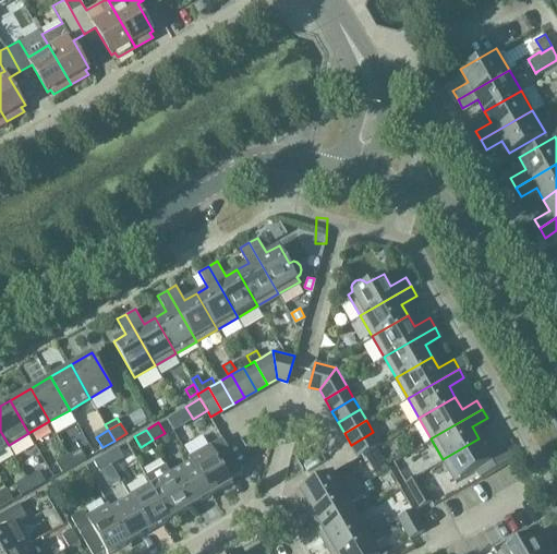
[(0,449),(9,445),(0,431),(0,449)]
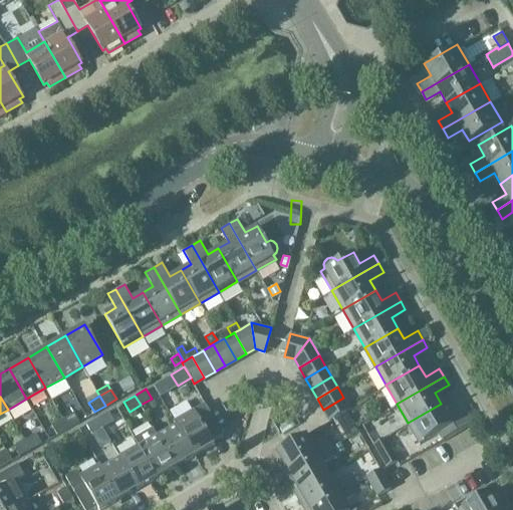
[(343,398),(323,410),(329,420),(349,408),(343,398)]
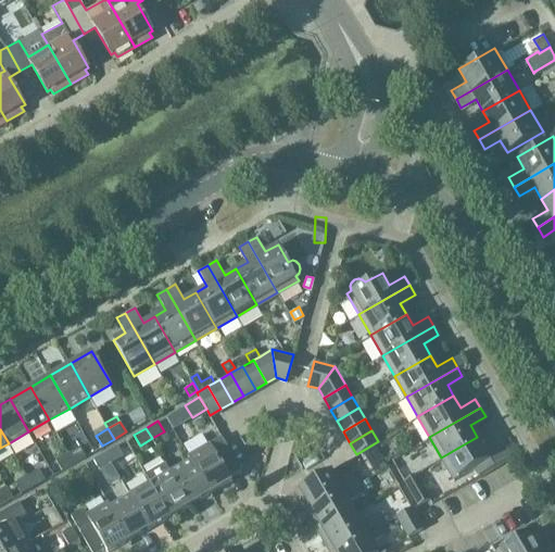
[(191,459),(210,492),(231,479),(229,476),(240,468),(221,435),(187,454),(189,460),(191,459)]
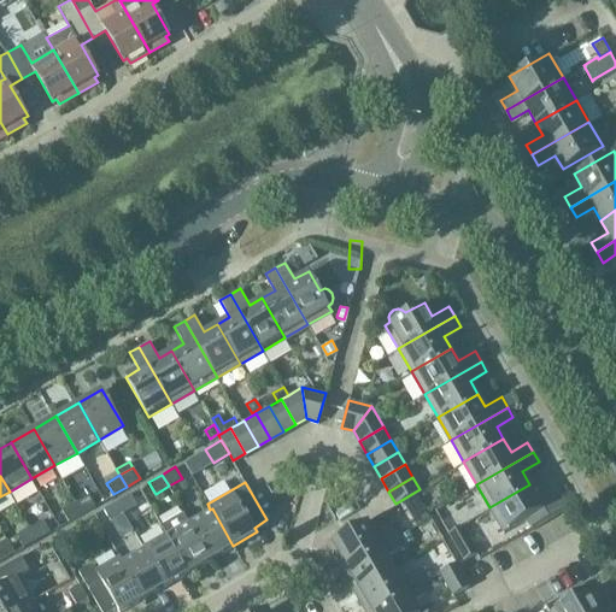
[(564,506),(559,498),(553,487),(537,496),(529,484),(490,507),(503,531),(527,518),(531,525),(564,506)]
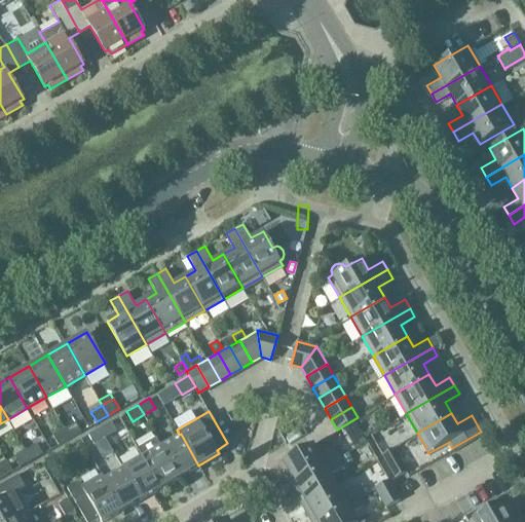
[(64,427),(69,437),(81,431),(75,420),(64,427)]
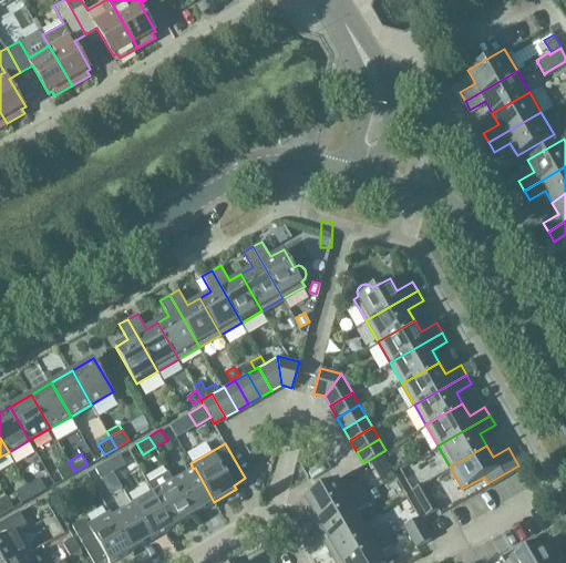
[(107,460),(113,471),(125,464),(120,453),(107,460)]
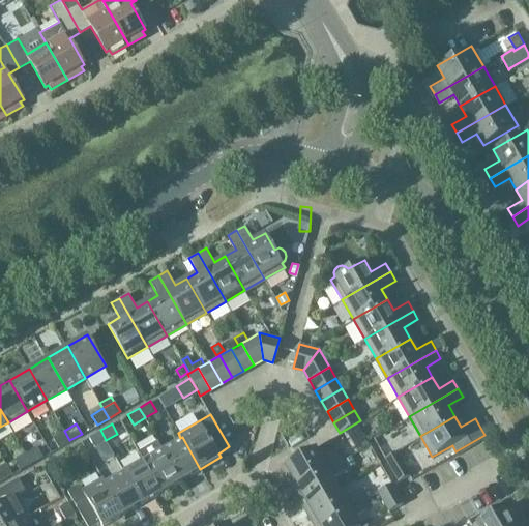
[(106,440),(100,430),(89,437),(94,446),(106,440)]
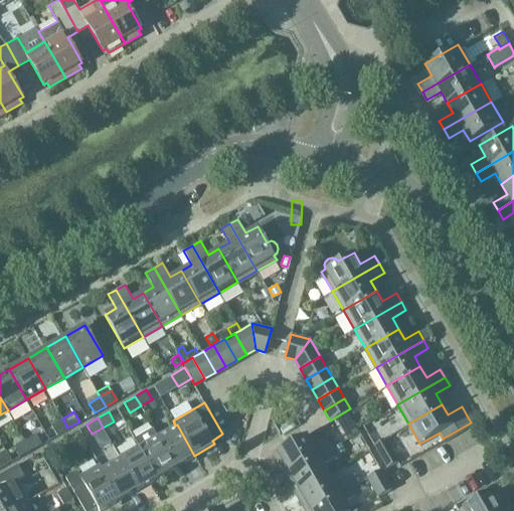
[(67,428),(62,418),(51,424),(56,435),(67,428)]
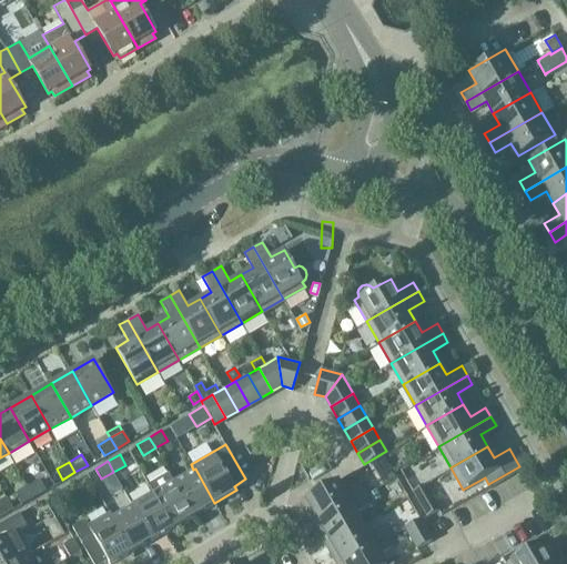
[(390,465),(377,472),(383,482),(395,475),(390,465)]
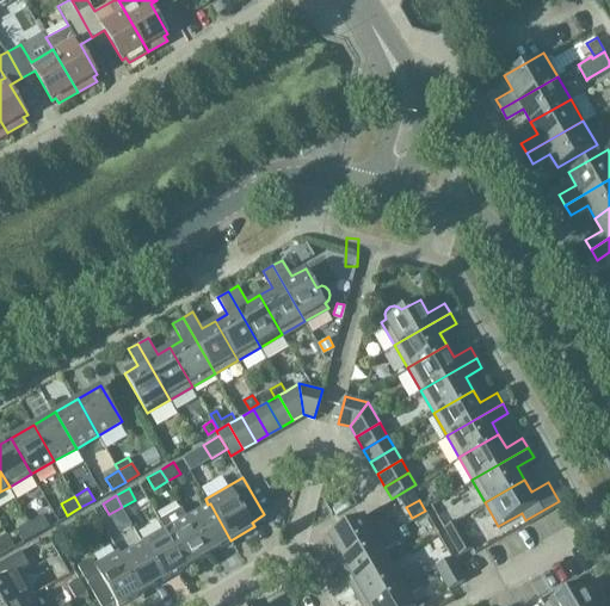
[(188,517),(208,552),(230,540),(210,504),(208,505),(188,517)]
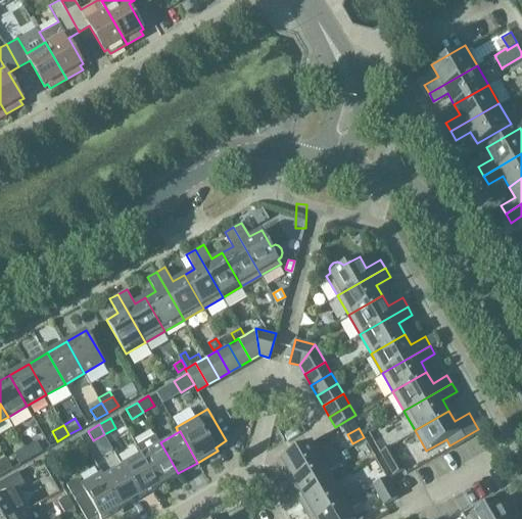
[(154,432),(136,443),(141,454),(159,484),(178,473),(160,442),(154,432)]
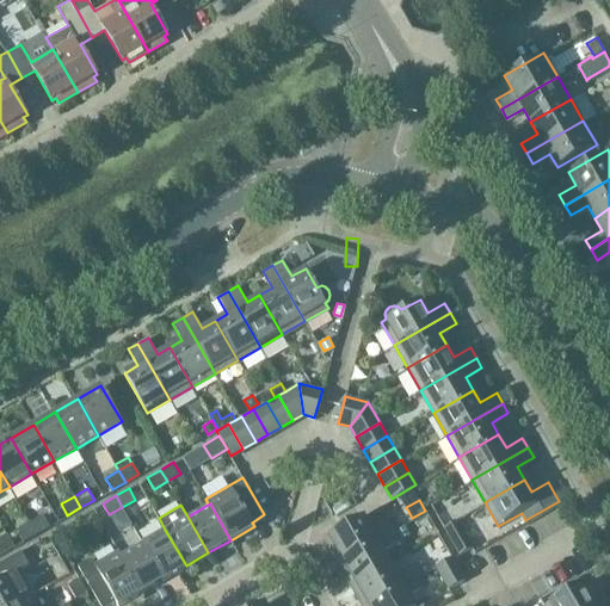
[(29,521),(36,533),(49,525),(43,514),(29,521)]
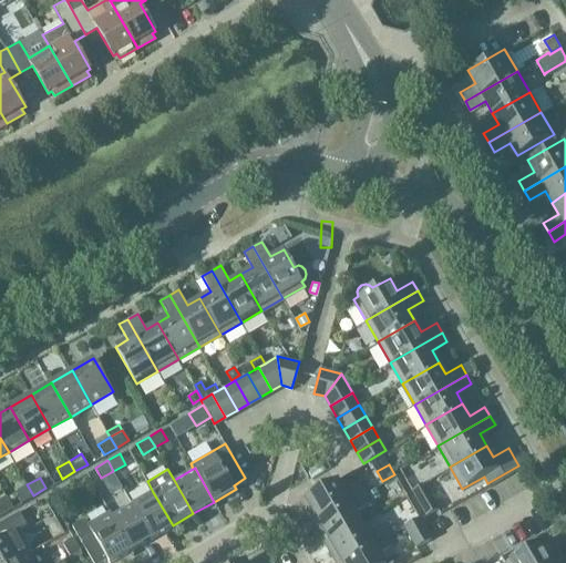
[(300,500),(312,522),(364,491),(359,482),(345,491),(337,479),(300,500)]
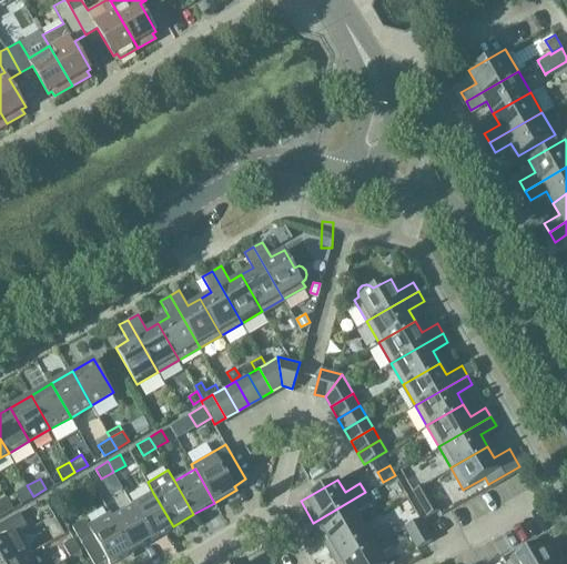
[(424,483),(413,490),(427,515),(438,509),(424,483)]
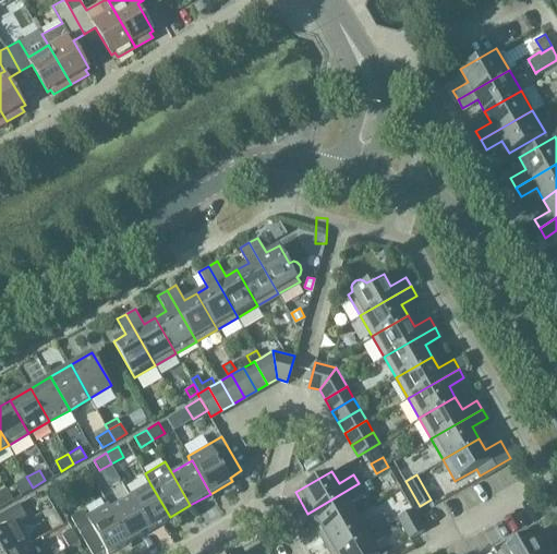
[(33,488),(26,477),(14,484),(21,494),(33,488)]
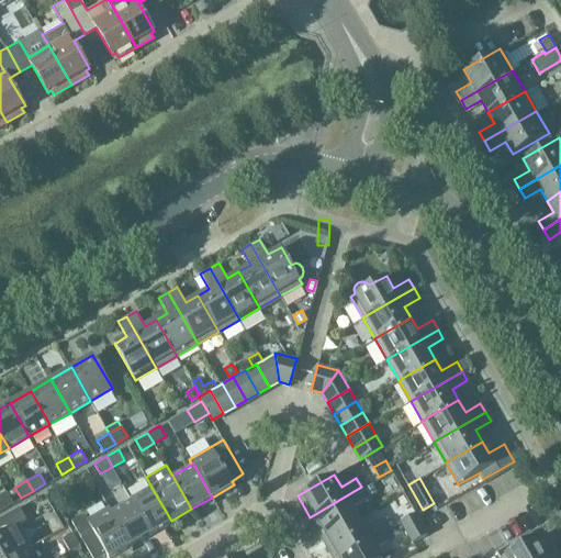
[(371,481),(361,487),(367,495),(377,490),(371,481)]
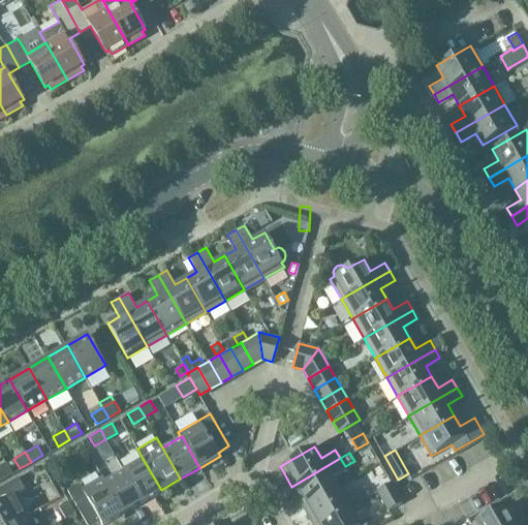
[(303,505),(337,486),(331,475),(345,467),(340,458),(291,487),(303,505)]
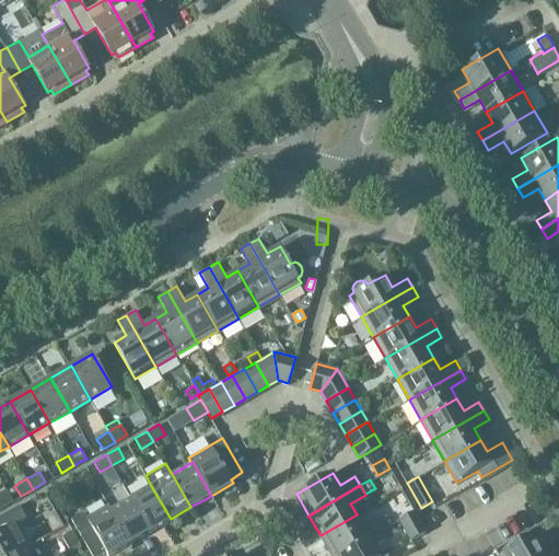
[(130,498),(150,531),(171,519),(151,486),(130,498)]
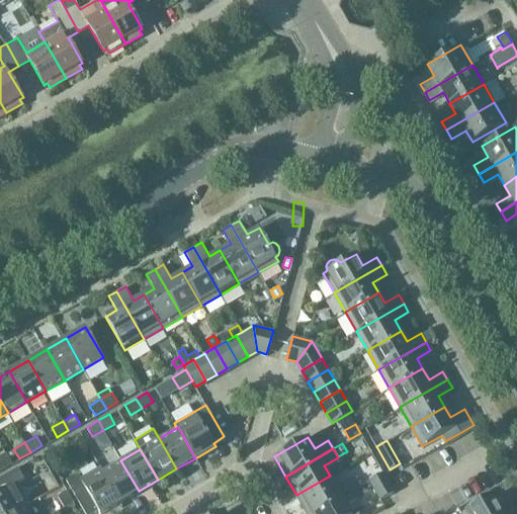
[(5,452),(0,455),(0,469),(11,463),(5,452)]
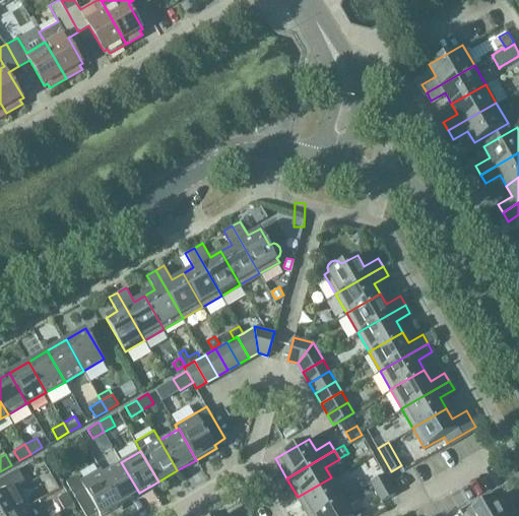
[(103,472),(120,504),(139,493),(121,462),(104,472),(103,472)]
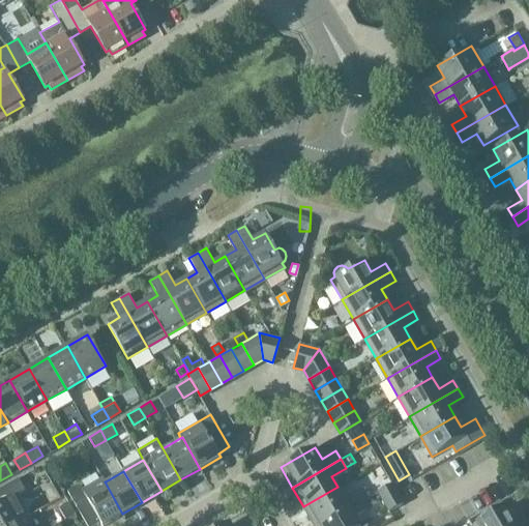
[(122,514),(105,481),(106,481),(103,477),(82,489),(81,488),(80,487),(79,487),(78,486),(76,486),(75,487),(67,491),(87,525),(92,525),(100,522),(103,525),(122,514)]
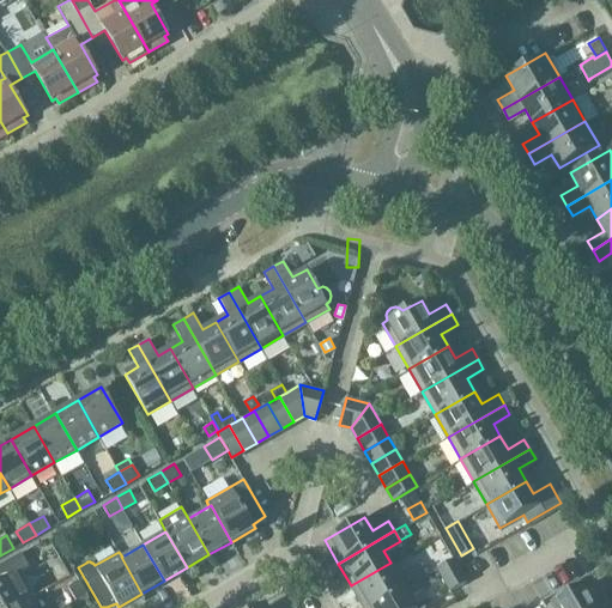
[(29,567),(20,553),(0,563),(0,607),(7,607),(28,597),(29,599),(34,596),(20,572),(29,567)]
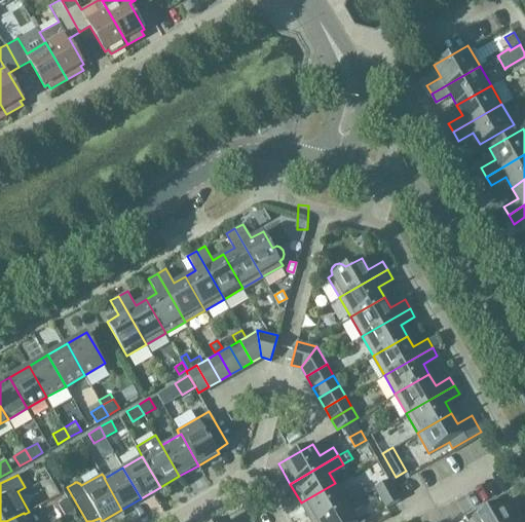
[(400,498),(388,479),(374,487),(385,507),(400,498)]
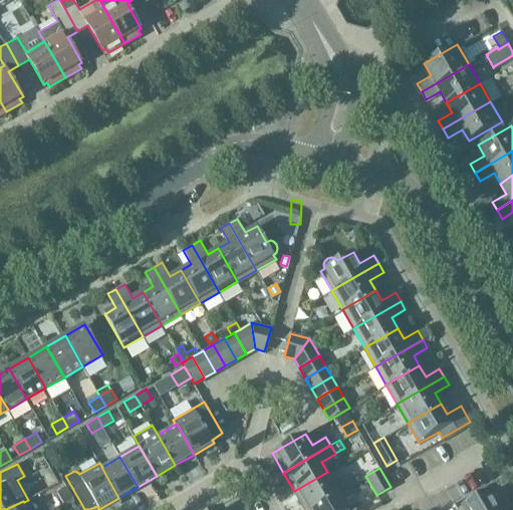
[(333,482),(327,472),(294,491),(304,509),(352,483),(347,474),(333,482)]
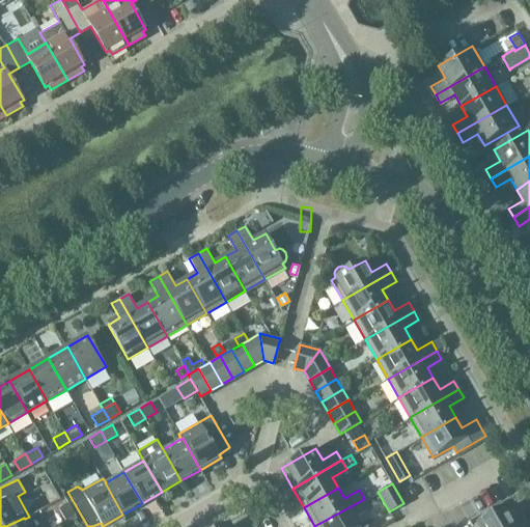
[(369,507),(364,499),(314,526),(361,526),(355,516),(369,507)]
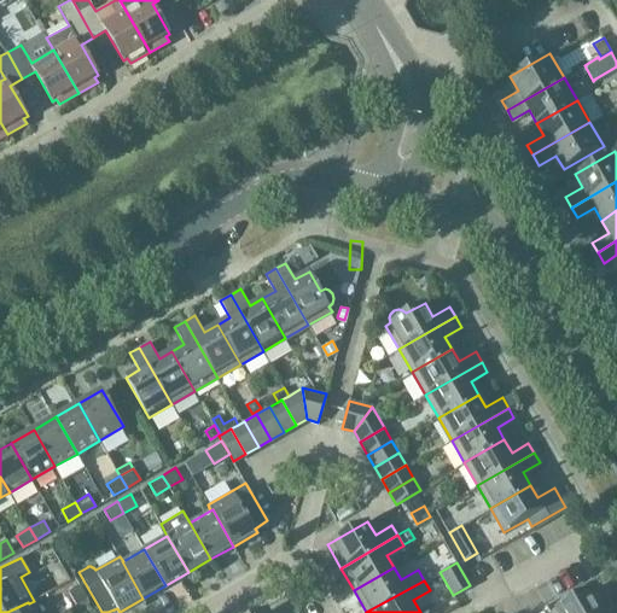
[(568,590),(572,599),(586,590),(582,582),(578,584),(568,590)]
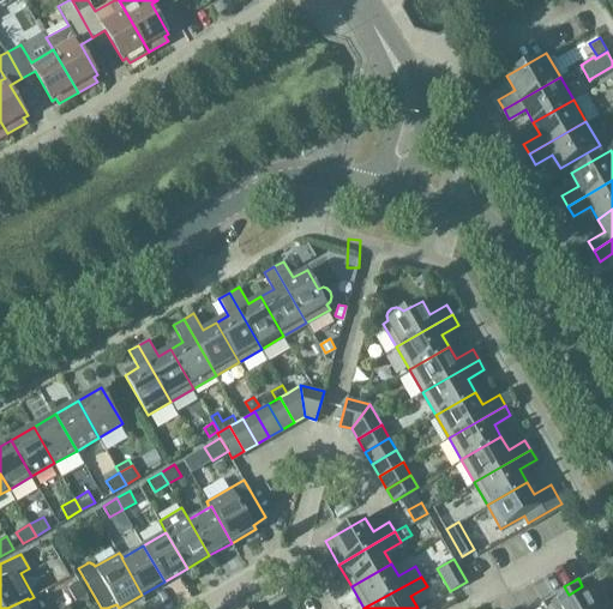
[(80,582),(68,589),(77,602),(89,596),(80,582)]
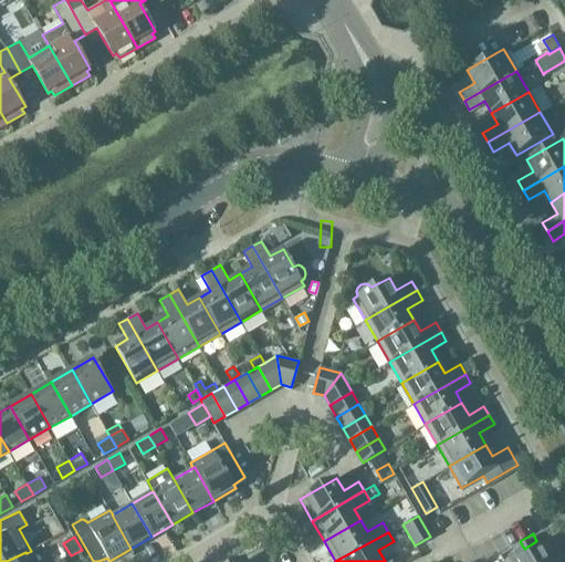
[(504,561),(550,561),(564,553),(564,547),(563,543),(547,552),(540,539),(536,541),(524,549),(503,560),(504,561)]
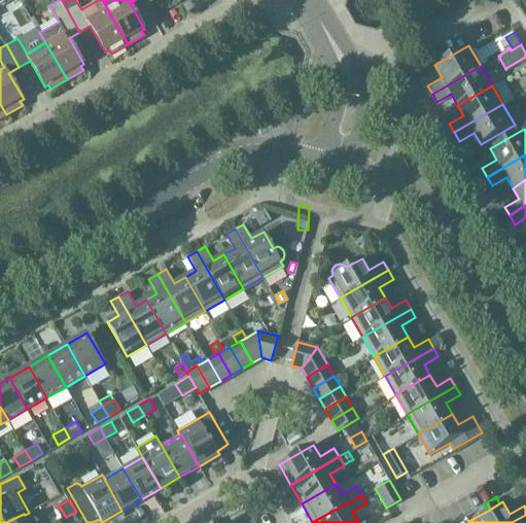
[(207,510),(191,522),(193,522),(205,522),(213,517),(207,510)]
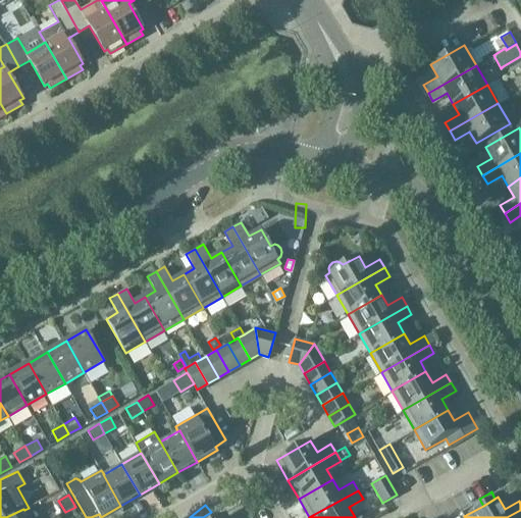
[(23,509),(6,517),(29,517),(24,510),(23,509)]
